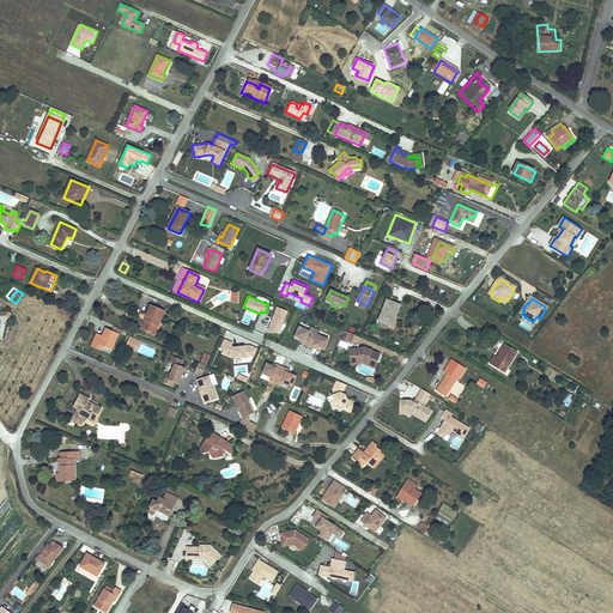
[(395,317),(400,305),(387,301),(378,319),(380,320),(388,323),(387,326),(394,329),(399,319),(395,317)]
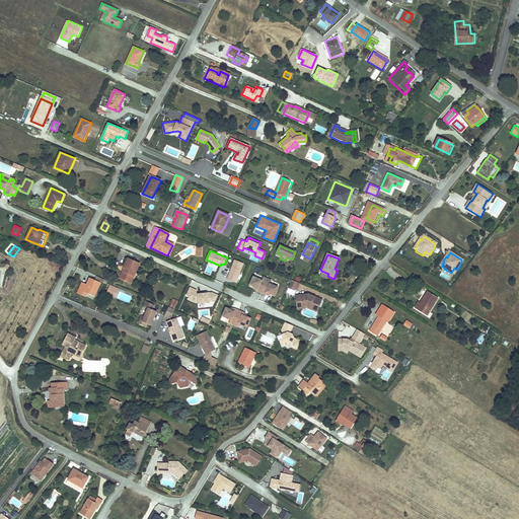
[(125,270),(121,280),(134,286),(139,276),(137,275),(141,266),(130,261),(126,268),(124,268),(122,266),(122,268),(124,269),(125,270)]
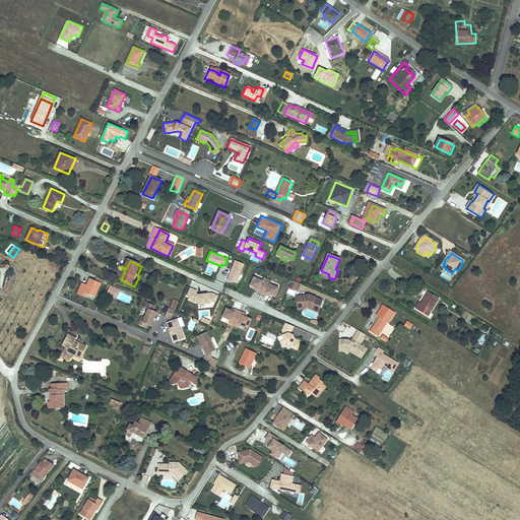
[(237,283),(244,264),(235,261),(228,280),(237,283)]
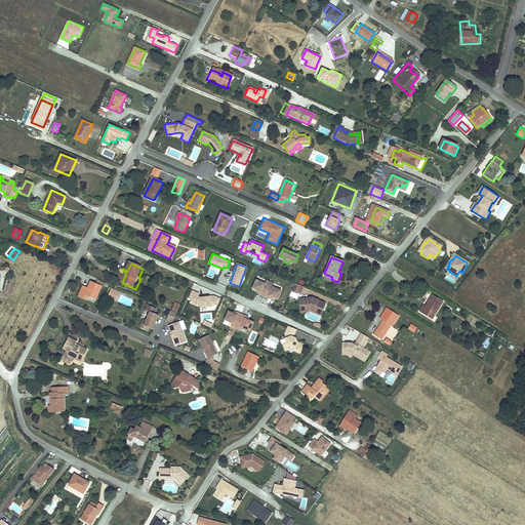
[(264,297),(270,283),(266,281),(264,284),(255,281),(252,289),(256,291),(260,293),(259,295),(264,297)]
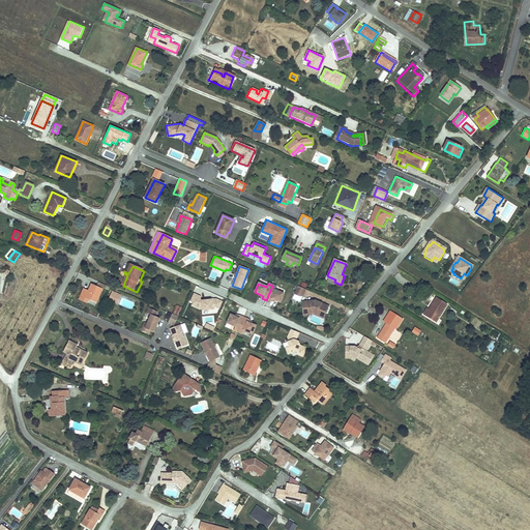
[(89,291),(85,290),(80,300),(88,304),(89,301),(97,304),(102,290),(91,286),(89,291)]
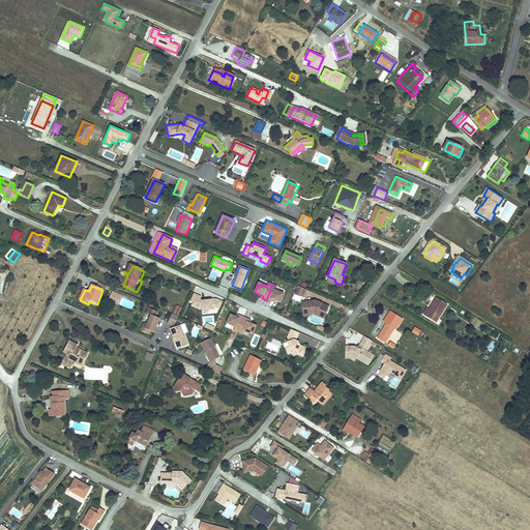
[(272,286),(266,300),(270,302),(271,299),(275,301),(280,303),(284,294),(275,291),(276,287),(272,286)]
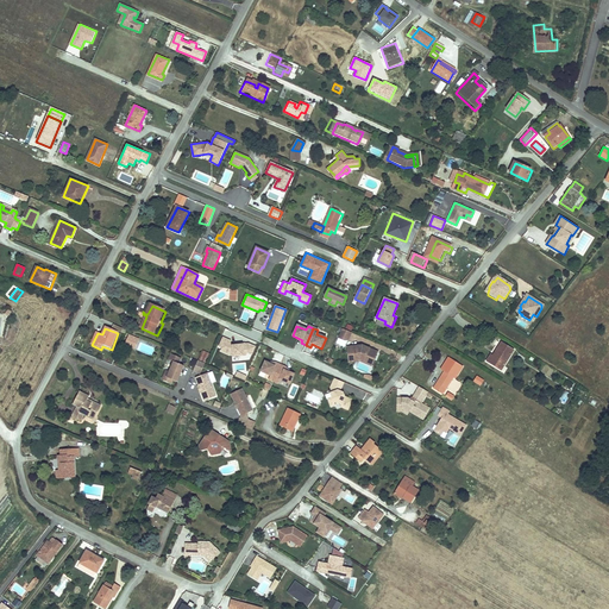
[(351,334),(341,330),(338,339),(344,341),(347,340),(351,334)]
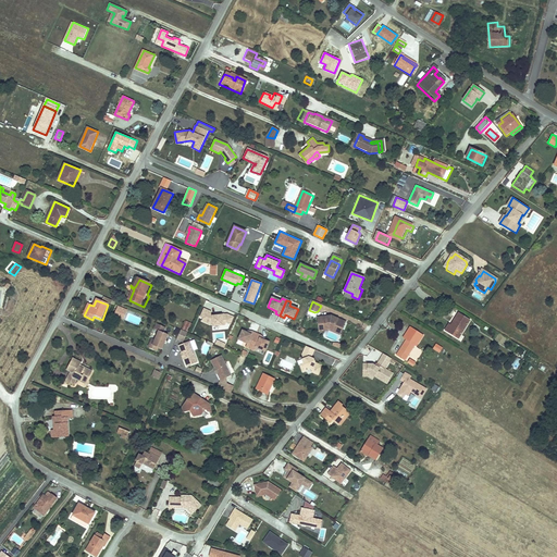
[(212,316),(211,316),(211,311),(203,308),(202,311),(200,317),(203,318),(201,321),(210,325),(213,325),(213,326),(226,325),(226,323),(225,322),(226,322),(231,324),(234,317),(227,313),(212,316)]
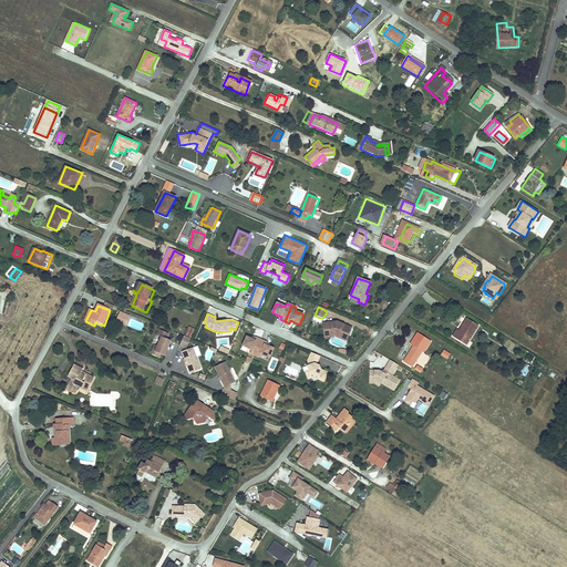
[(337,321),(323,322),(325,334),(336,333),(343,337),(344,332),(348,334),(351,327),(340,322),(340,323),(337,322),(337,321)]
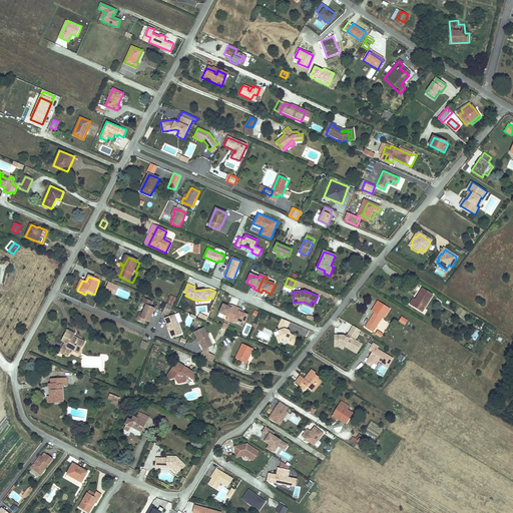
[(414,302),(411,307),(422,314),(432,297),(423,292),(416,303),(414,302)]
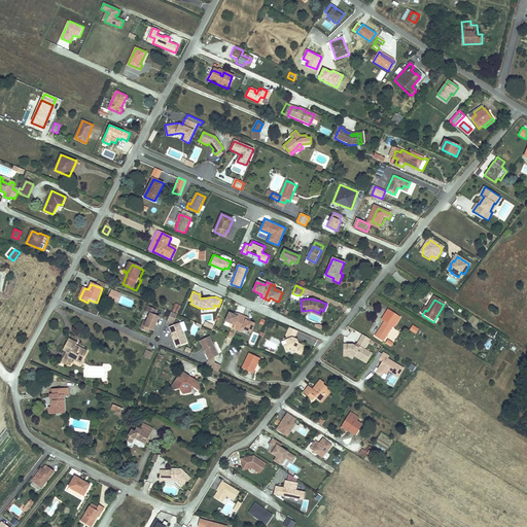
[(182,306),(176,303),(172,311),(179,314),(182,306)]
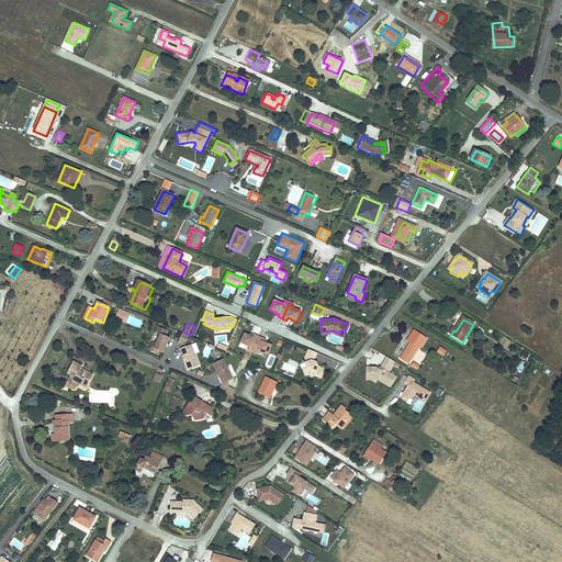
[(167,332),(157,327),(155,333),(159,335),(156,344),(154,349),(159,351),(163,353),(169,338),(165,336),(167,332)]
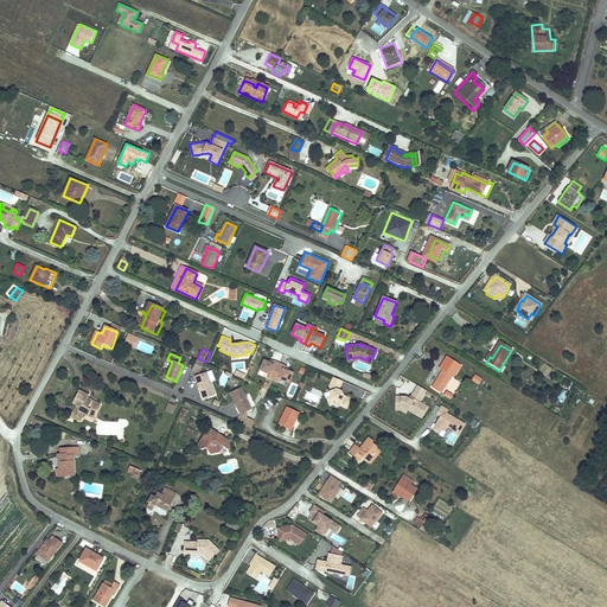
[(460,366),(446,357),(439,370),(442,371),(438,377),(439,378),(433,389),(441,395),(452,378),(453,378),(460,366)]
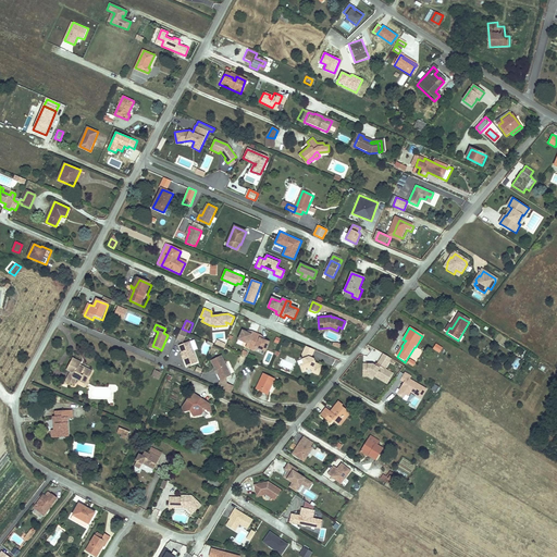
[(176,339),(181,342),(184,335),(185,336),(187,333),(186,332),(181,330),(176,339)]
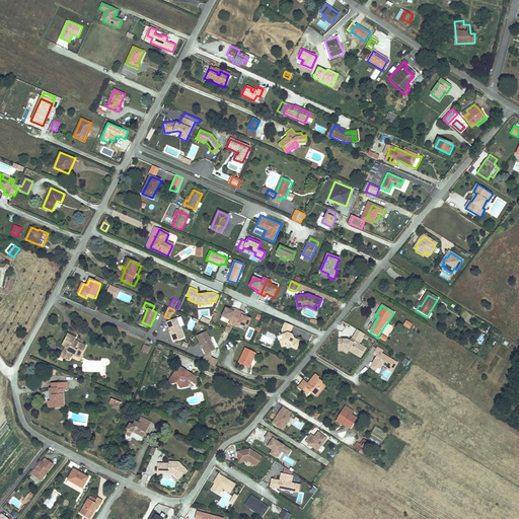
[(229,311),(225,309),(222,318),(230,321),(229,324),(233,326),(239,312),(234,310),(234,312),(229,311)]
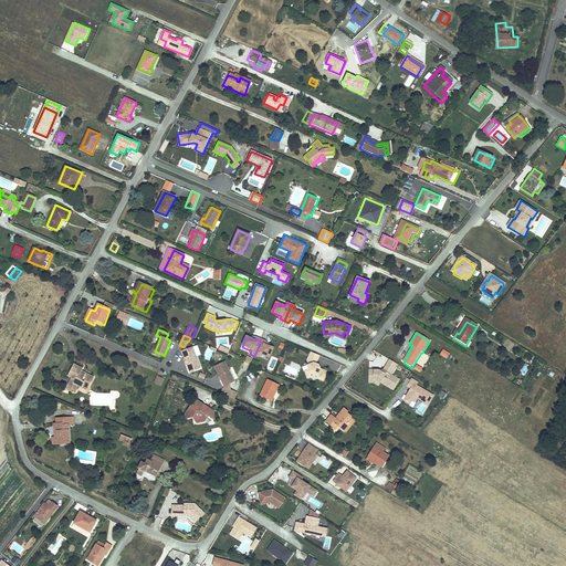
[(265,342),(261,341),(254,356),(259,358),(260,354),(270,358),(273,348),(269,346),(264,345),(265,342)]
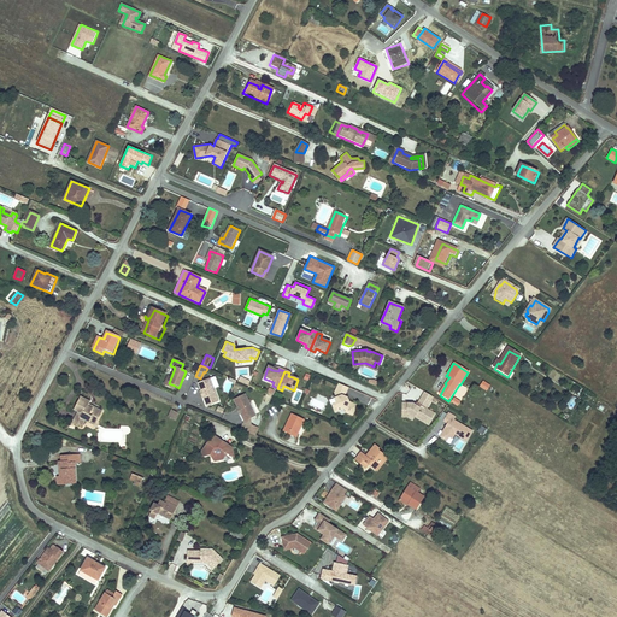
[(175,386),(169,383),(171,377),(168,376),(163,386),(172,389),(175,386)]
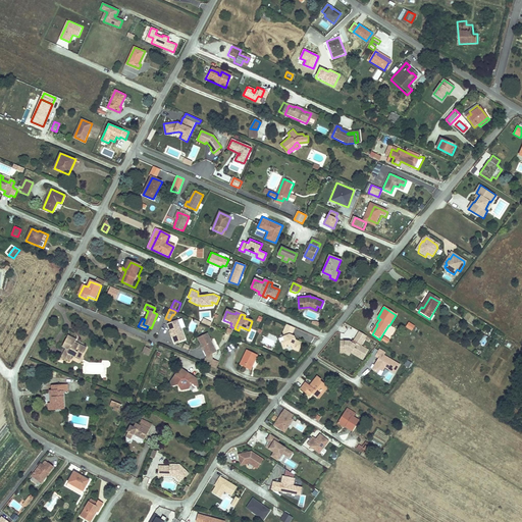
[(177,321),(167,324),(169,331),(170,333),(171,332),(172,335),(171,335),(171,336),(174,345),(185,341),(177,321)]
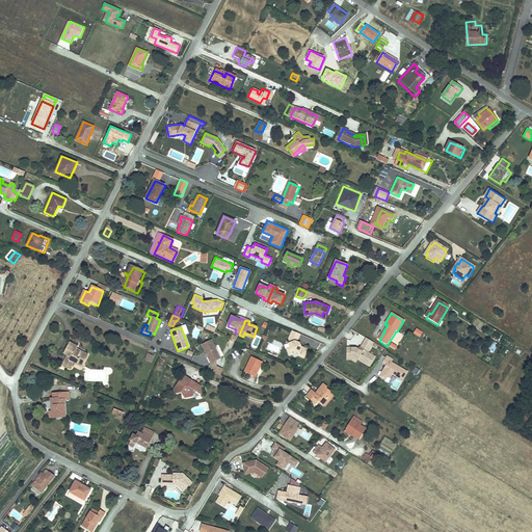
[(292,331),(288,340),(290,344),(288,345),(290,348),(286,350),(289,356),(297,353),(298,357),(303,360),(306,354),(304,354),(307,350),(300,348),(299,347),(297,343),(296,343),(300,336),(292,331)]
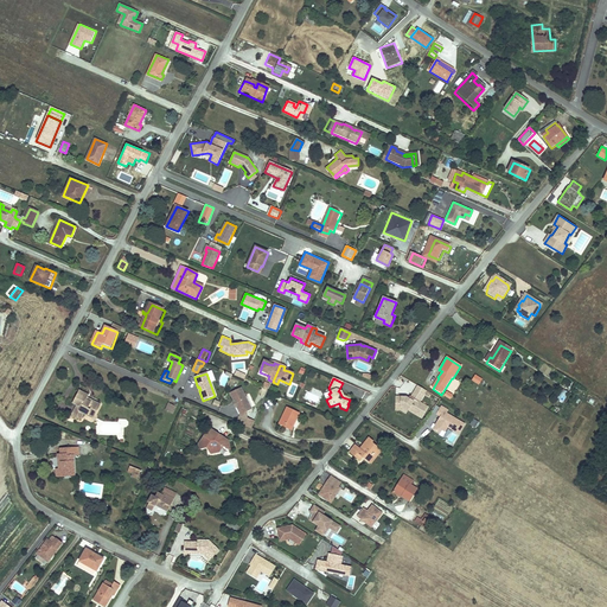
[(455,391),(460,382),(453,378),(448,389),(455,391)]
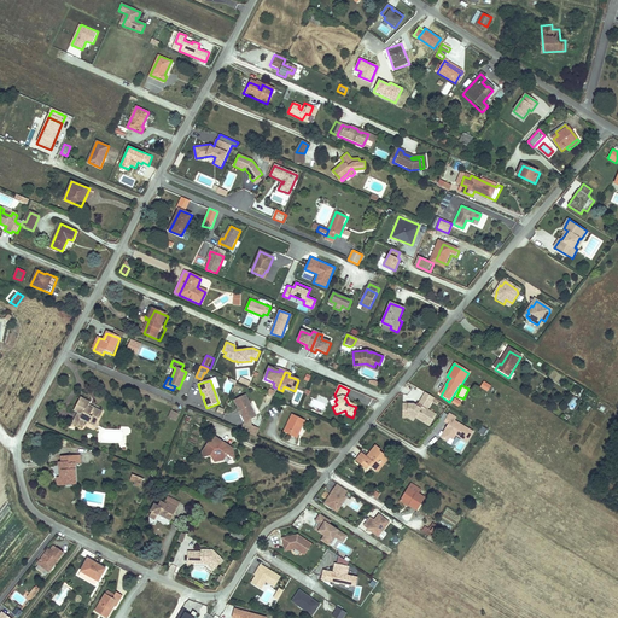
[(414,406),(402,406),(402,414),(409,415),(415,419),(429,427),(436,417),(426,410),(433,400),(425,395),(417,404),(418,406),(420,407),(419,409),(415,407),(414,406)]
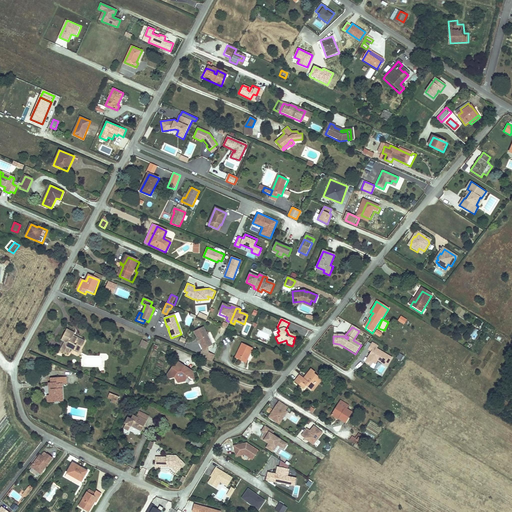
[(212,346),(203,328),(193,332),(197,339),(197,340),(198,340),(200,342),(199,343),(199,344),(202,351),(212,346)]
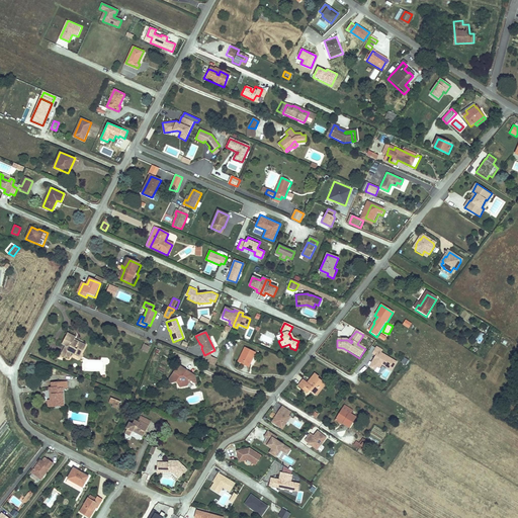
[(481,344),(485,335),(481,333),(476,341),(481,344)]
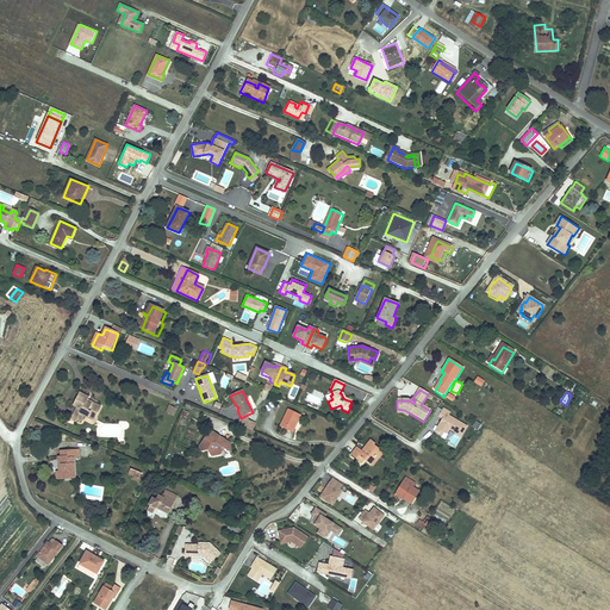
[(74,411),(70,418),(78,423),(81,416),(85,418),(86,416),(93,419),(97,415),(94,414),(98,408),(91,403),(88,405),(85,403),(86,400),(87,398),(79,393),(73,405),(76,408),(80,410),(78,414),(74,411)]
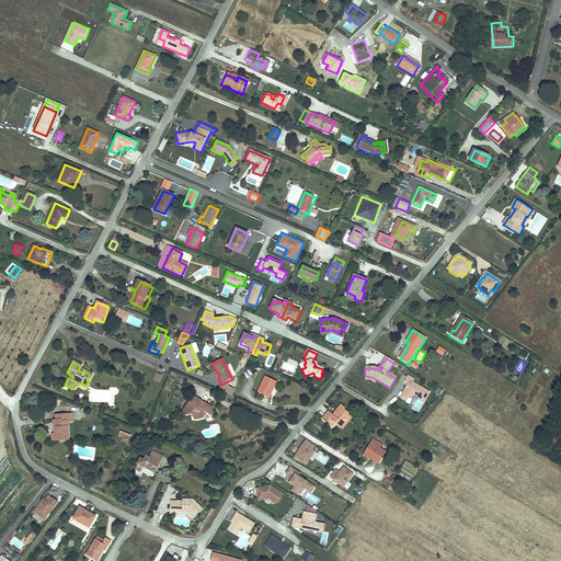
[(274,380),(262,375),(254,391),(266,397),(268,392),(266,391),(270,387),(272,387),(274,380)]
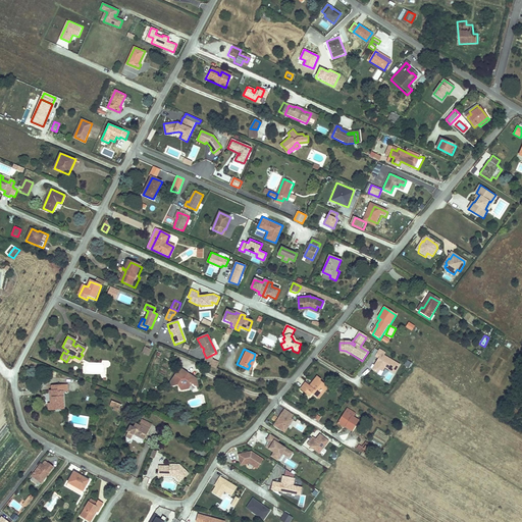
[(375,365),(372,370),(378,374),(379,371),(382,372),(384,368),(395,374),(399,366),(383,357),(381,356),(383,353),(379,351),(375,358),(379,359),(377,363),(378,363),(377,365),(375,365)]
